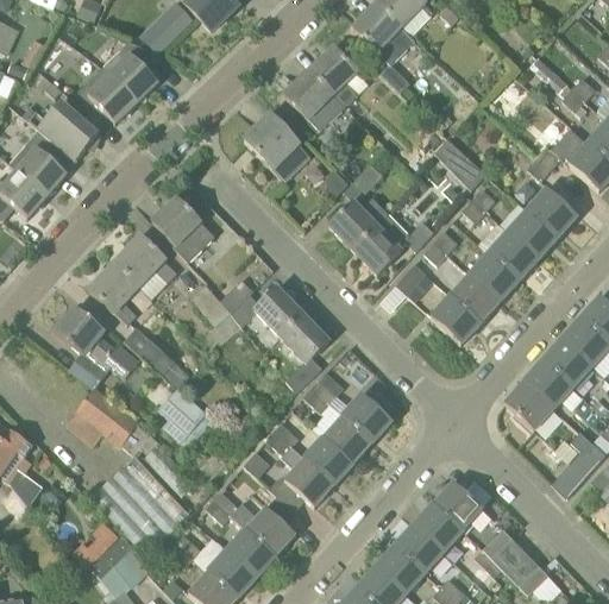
[(83,0),(76,17),(93,23),(101,5),(90,0),(83,0)]
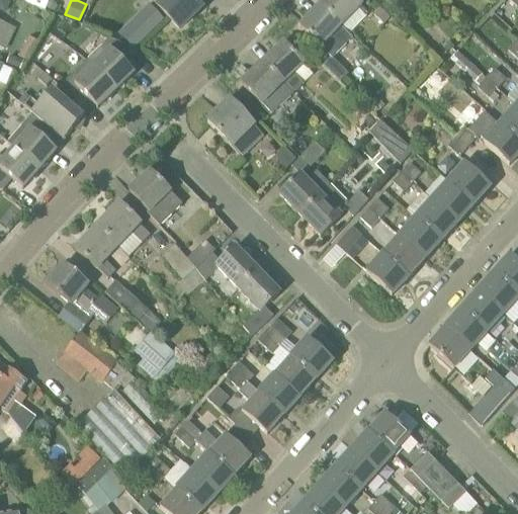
[(153,0),(180,27),(201,5),(196,0),(153,0)]
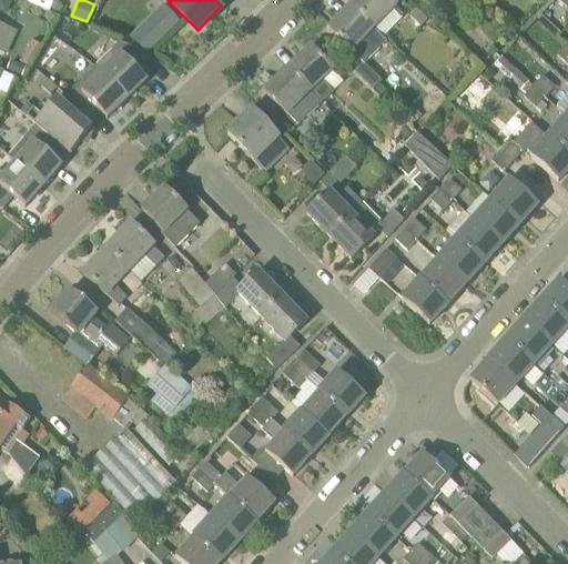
[(355,0),(351,6),(374,27),(396,4),(392,0),(355,0)]
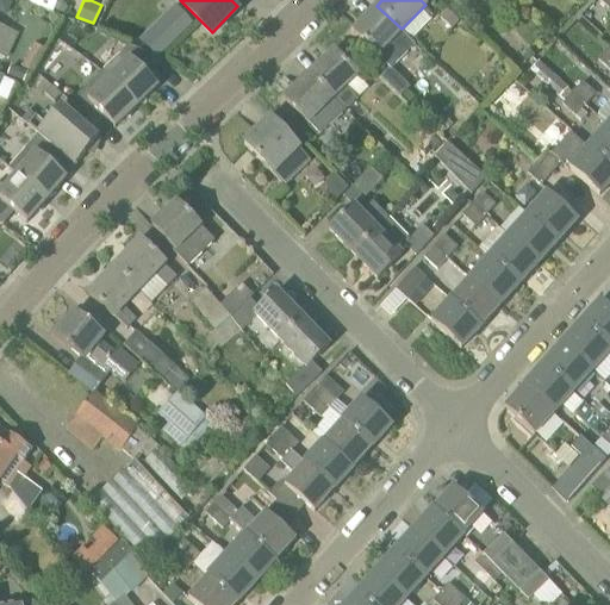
[(176,4),(141,37),(157,54),(192,19),(176,4)]
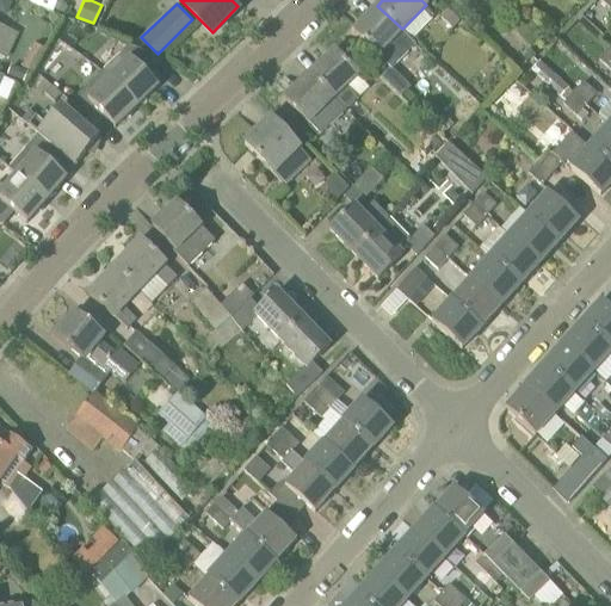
[(392,66),(415,42),(408,36),(402,29),(377,6),(355,30),(392,66)]
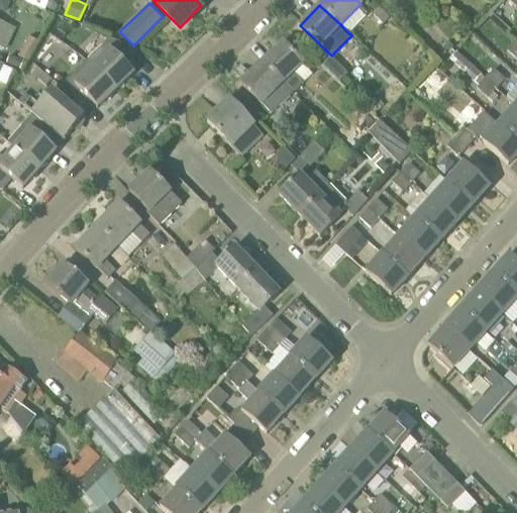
[(384,22),(390,16),(379,6),(373,12),(384,22)]
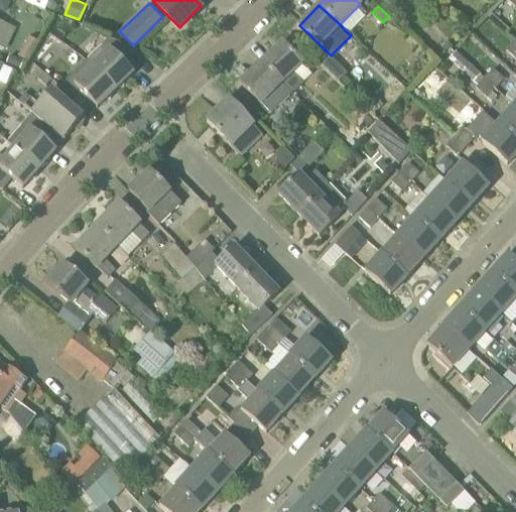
[(0,44),(4,46),(10,34),(13,27),(14,25),(4,20),(0,18),(0,44)]
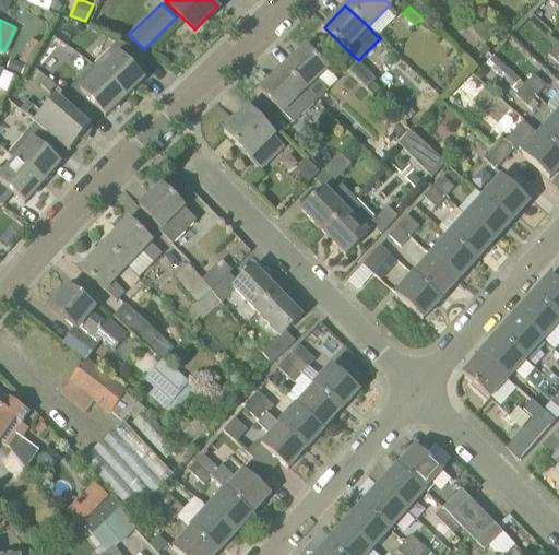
[(558,61),(558,42),(532,20),(523,31),(558,61)]
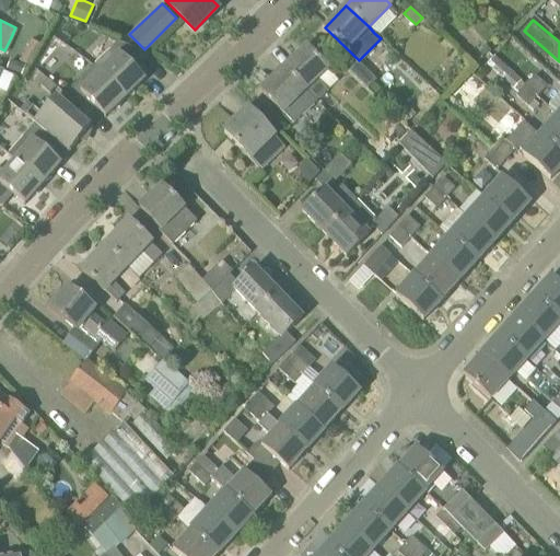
[(32,37),(20,60),(28,65),(41,43),(32,37)]
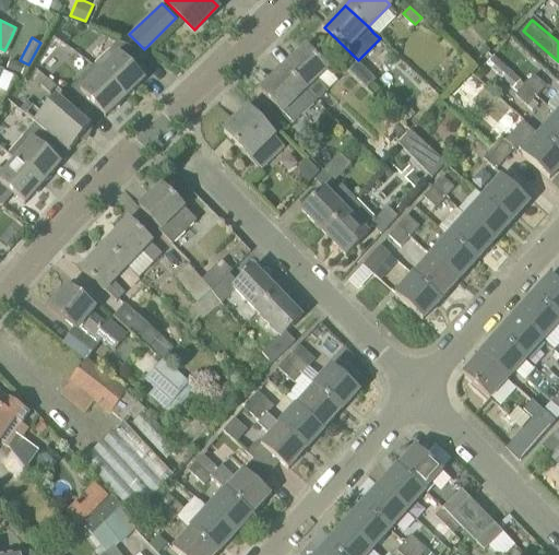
[(94,63),(99,70),(126,96),(128,94),(134,91),(133,87),(145,77),(134,66),(149,52),(118,39),(105,51),(93,62),(94,63)]
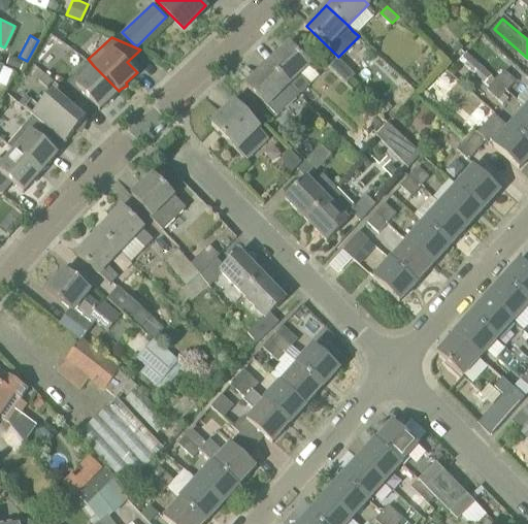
[(299,73),(307,65),(309,64),(289,42),(267,64),(298,94),(309,84),(299,73)]
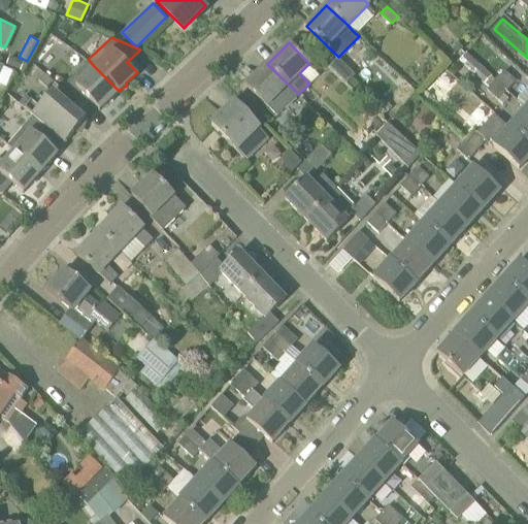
[(508,97),(503,92),(506,89),(495,78),(467,51),(460,59),(489,85),(487,88),(502,102),(508,97)]
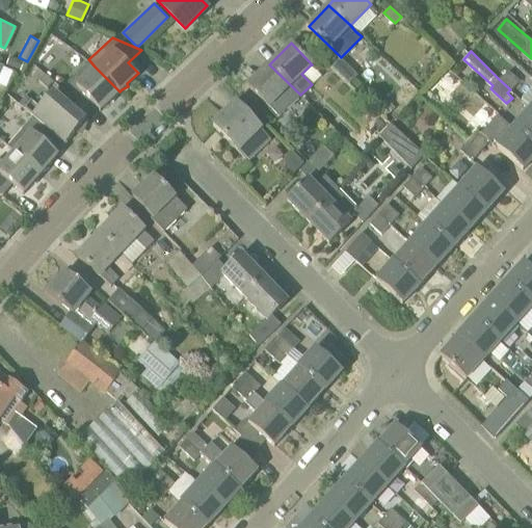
[(9,55),(6,63),(21,70),(24,61),(9,55)]
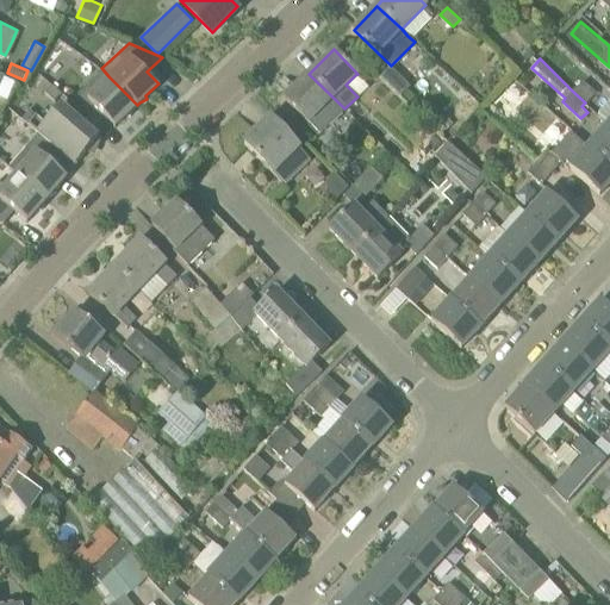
[(89,81),(70,99),(93,123),(104,113),(116,125),(118,123),(128,113),(130,114),(134,107),(137,105),(109,76),(103,69),(89,81)]
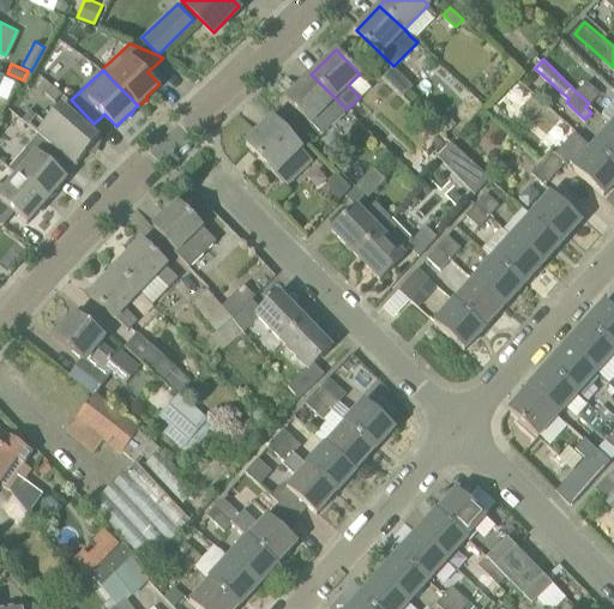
[(347,109),(311,74),(287,97),(321,133),(347,109)]
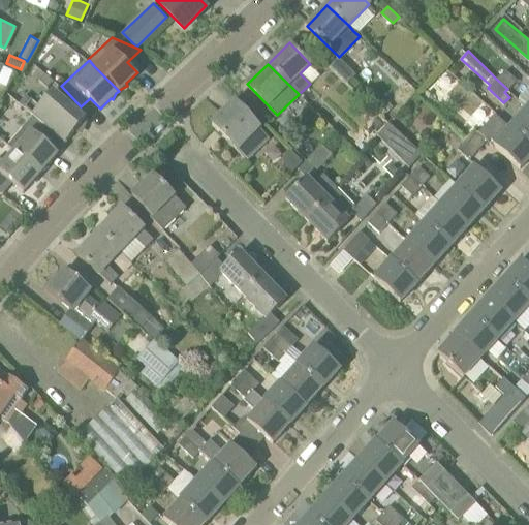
[(507,89),(517,79),(505,68),(496,79),(507,89)]
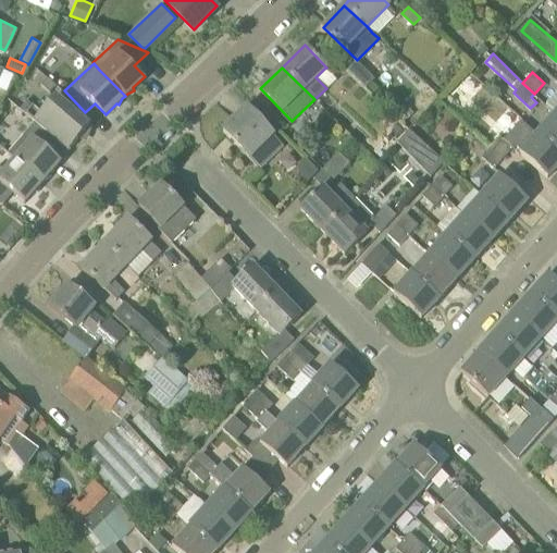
[(50,90),(56,84),(47,76),(41,83),(50,90)]
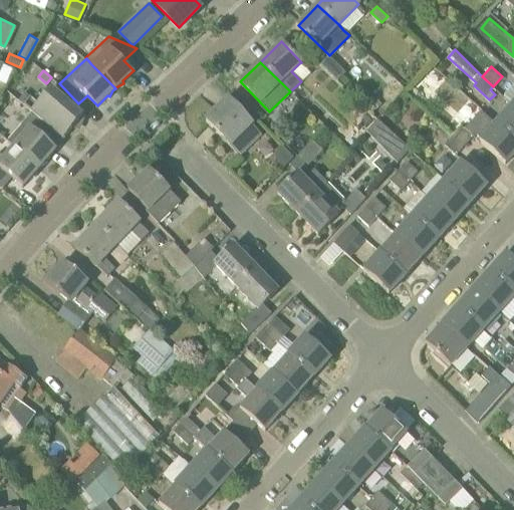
[(83,116),(50,87),(38,102),(25,91),(18,98),(32,110),(53,129),(63,138),(73,126),(83,116)]
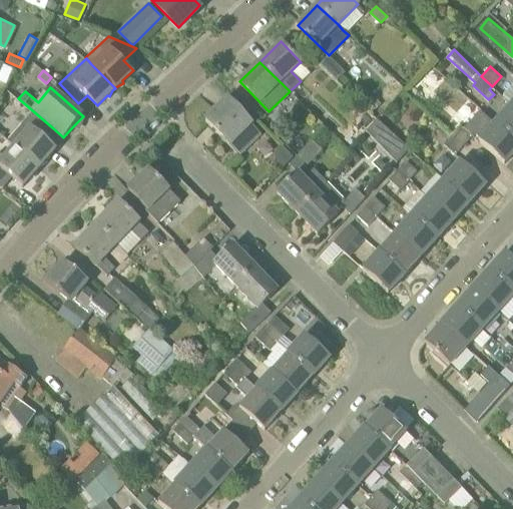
[(375,96),(368,103),(374,109),(381,102),(375,96)]
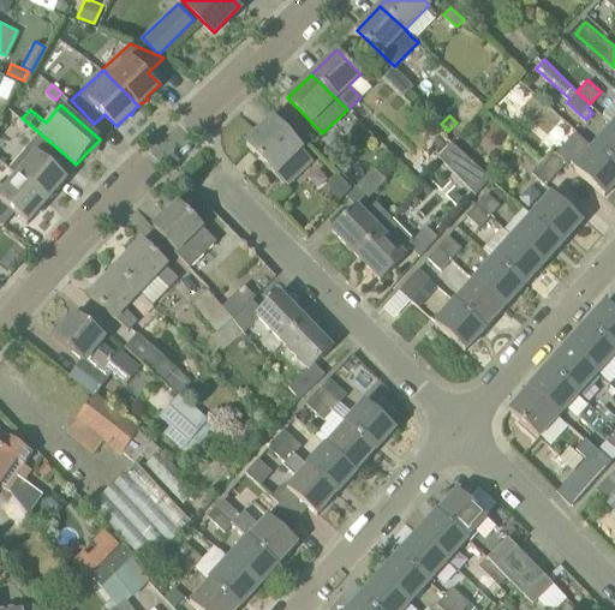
[(287,184),(314,159),(273,117),(246,142),(287,184)]
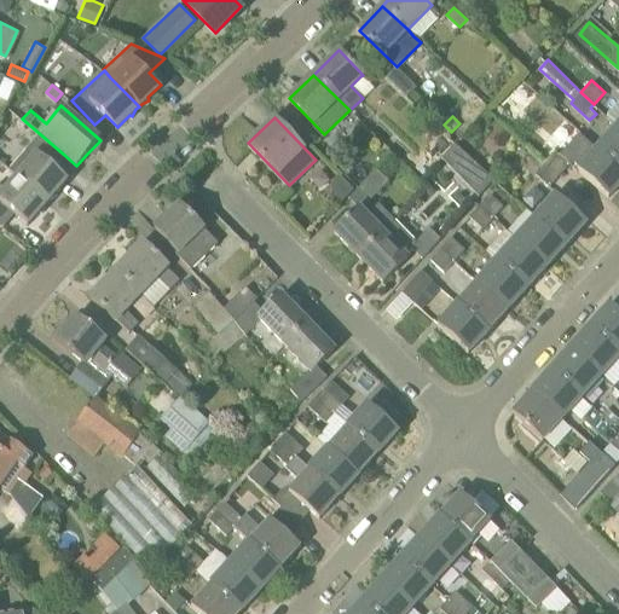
[(618,126),(617,125),(597,146),(618,166),(618,126)]
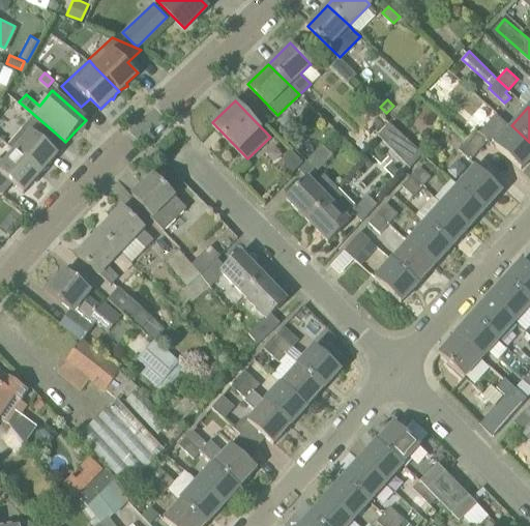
[(496,113),(478,132),(488,140),(494,145),(495,144),(521,168),(529,157),(529,142),(511,125),(510,127),(496,113)]
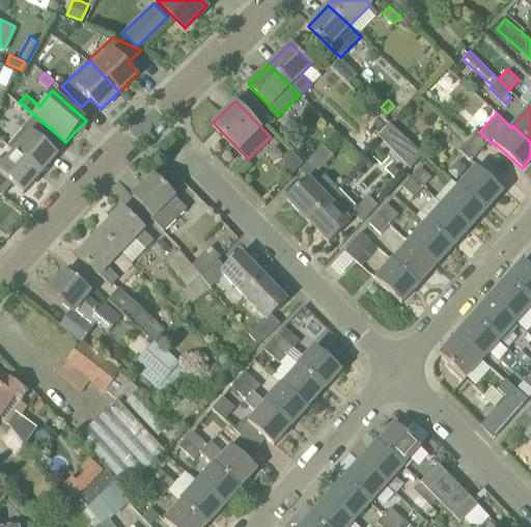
[(8,143),(15,149),(40,172),(43,169),(49,166),(48,164),(58,153),(47,143),(55,133),(33,114),(8,143)]
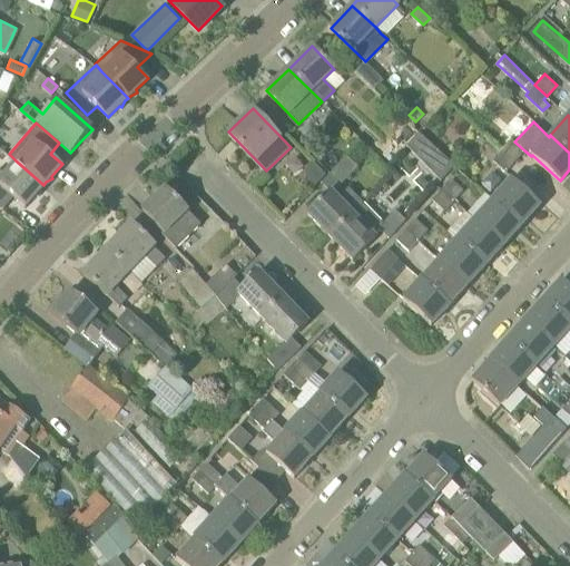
[(408,146),(416,155),(429,142),(420,133),(408,146)]
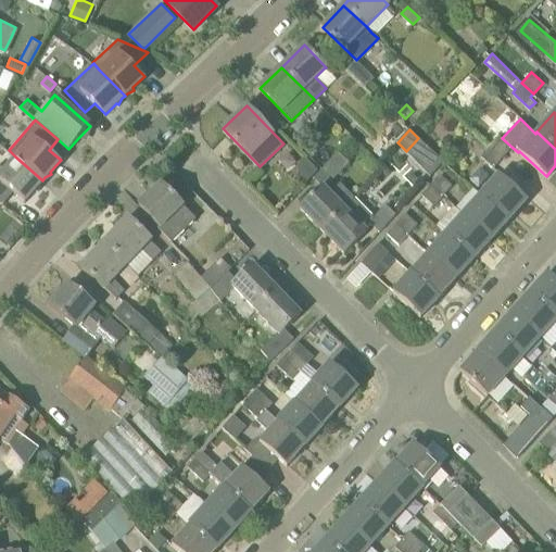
[(503,157),(512,147),(498,136),(490,146),(503,157)]
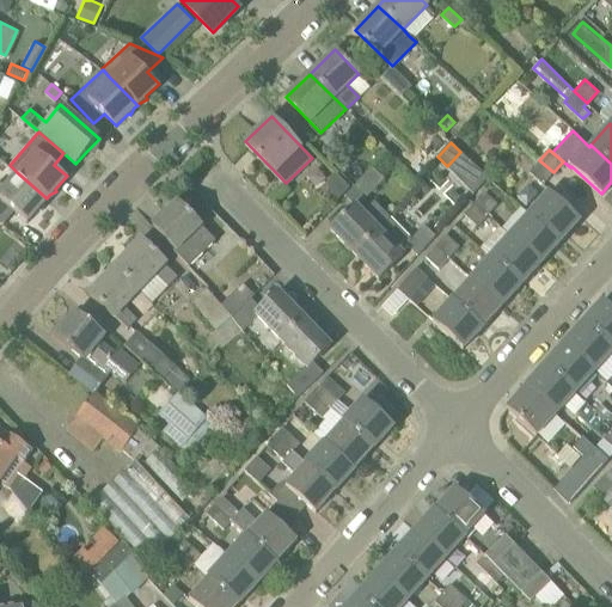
[(489,176),(460,152),(447,166),(472,192),(489,176)]
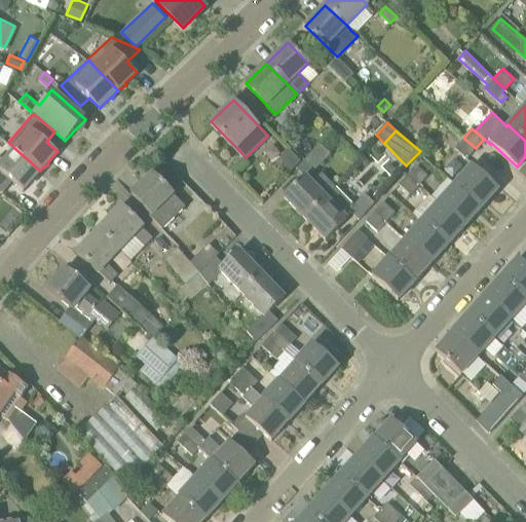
[(466,158),(476,148),(463,138),(455,147),(466,158)]
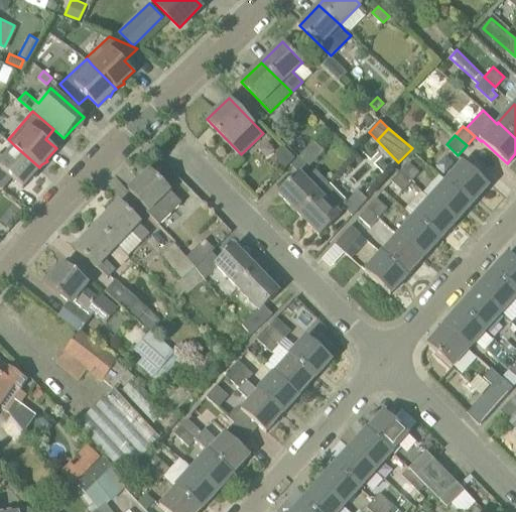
[(313,140),(290,163),(299,172),(301,170),(323,149),(313,140)]
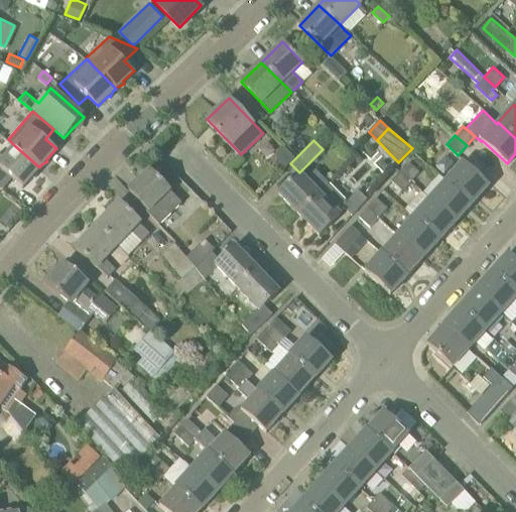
[(277,150),(275,165),(280,170),(294,156),(282,144),(277,150)]
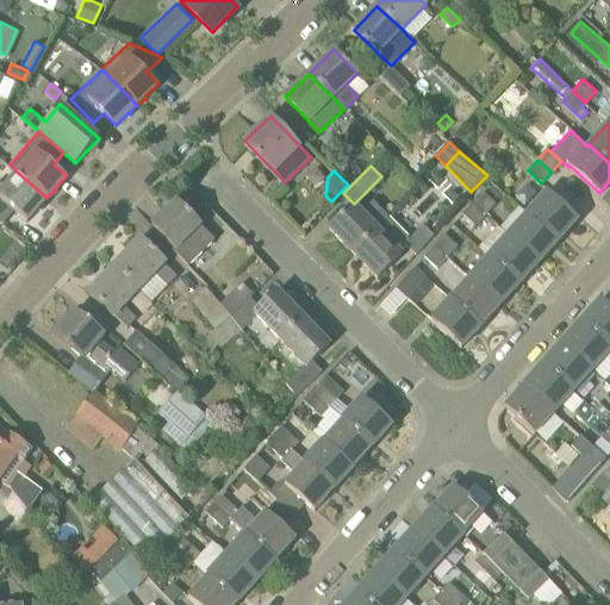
[(44,200),(47,198),(17,172),(5,185),(0,180),(0,220),(4,223),(14,209),(27,220),(39,206),(42,209),(44,200)]
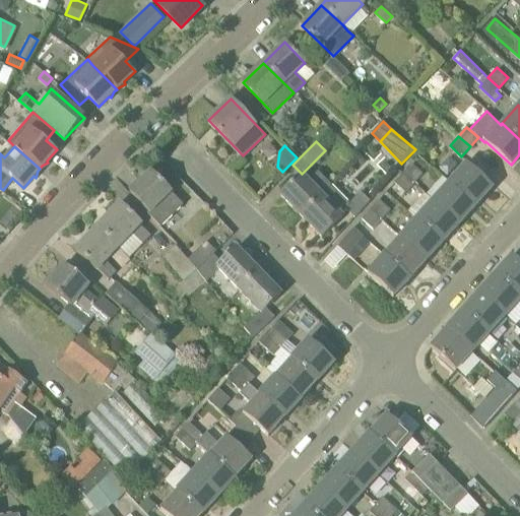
[(474,205),(493,186),(466,162),(449,182),(474,205)]
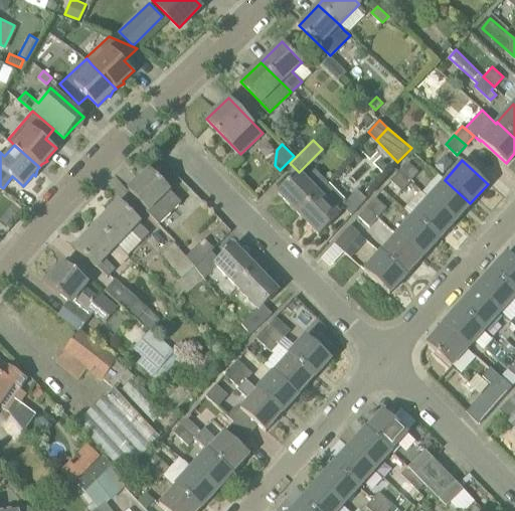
[(410,180),(418,171),(407,161),(399,170),(410,180)]
